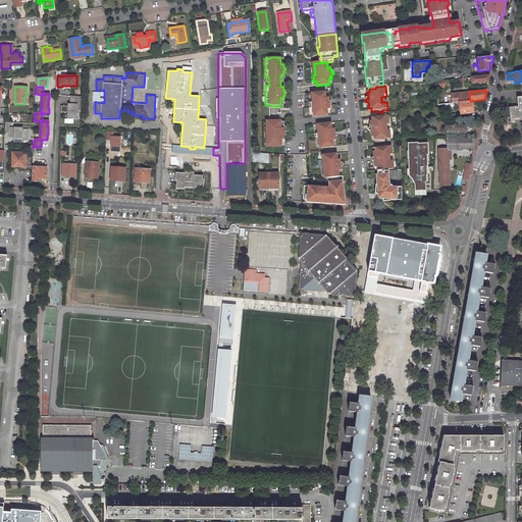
[(310,97),(312,113),(313,113),(313,117),(327,115),(326,109),(329,109),(329,105),(330,105),(330,104),(330,103),(330,102),(329,101),(328,102),(328,98),(325,98),(324,92),(314,93),(315,97),(311,97),(310,97)]
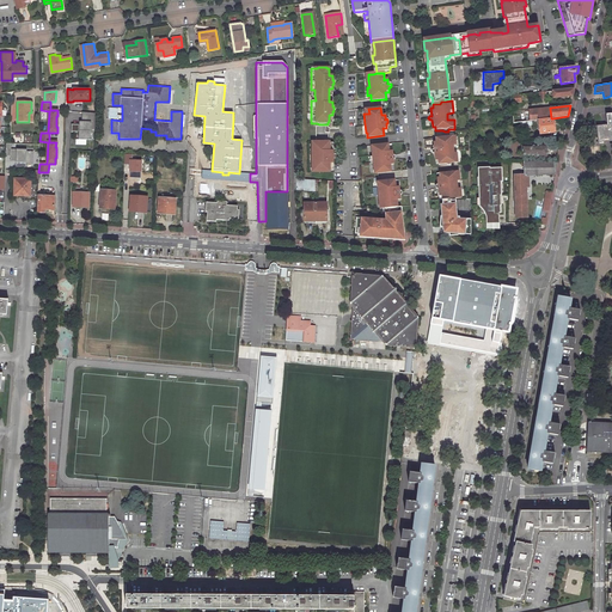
[(551,118),(550,108),(510,112),(512,123),(520,122),(538,120),(551,118)]
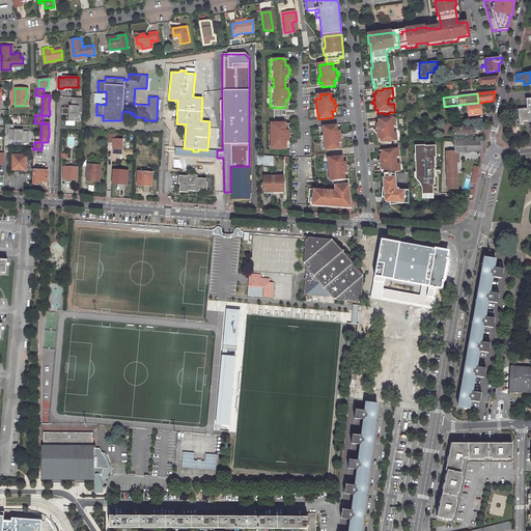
[(83,112),(83,99),(72,98),(72,106),(68,106),(68,108),(62,108),(62,114),(68,114),(68,121),(79,121),(79,112),(83,112)]
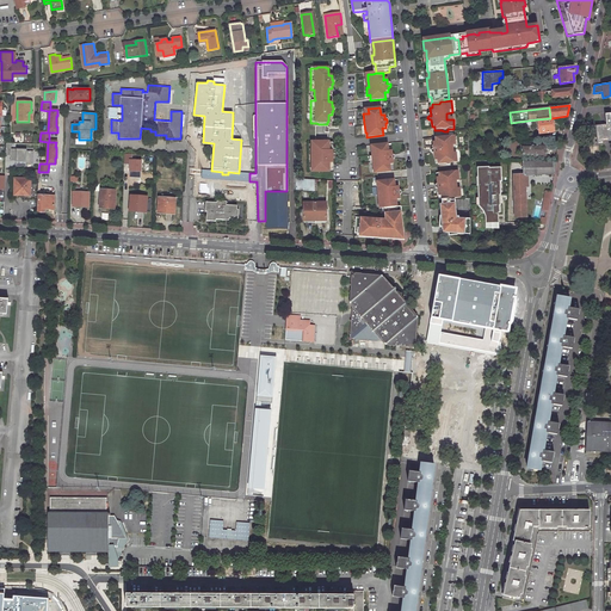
[(608,125),(598,127),(599,142),(610,140),(610,113),(606,115),(608,125)]
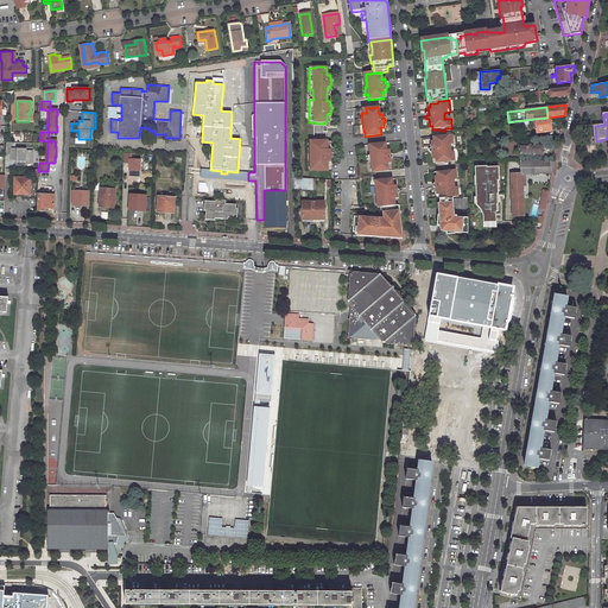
[(534,124),(536,133),(550,132),(549,118),(548,118),(534,119),(534,124)]
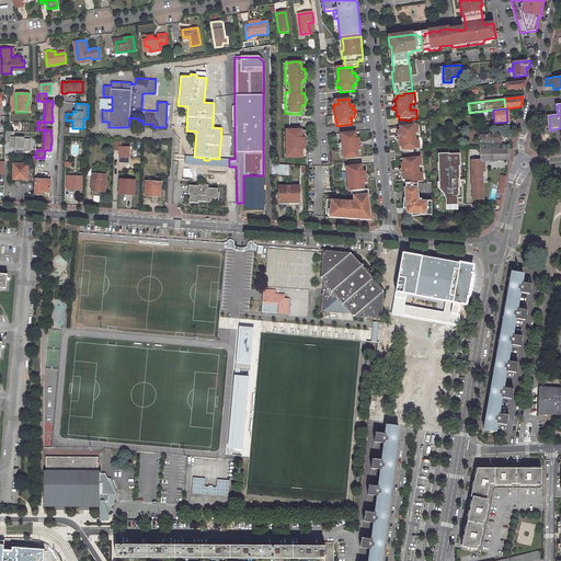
[(213,127),(221,128),(224,111),(214,110),(213,127)]
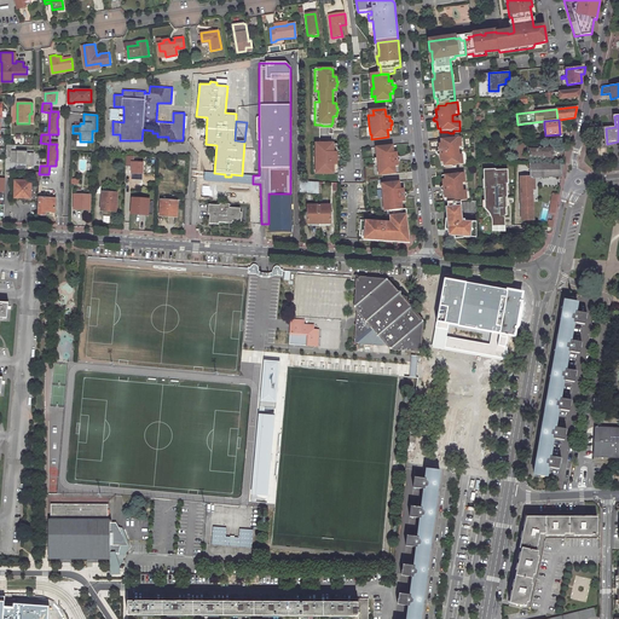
[(456,157),(456,150),(462,149),(461,139),(453,140),(453,138),(450,138),(447,140),(441,142),(441,145),(439,145),(440,152),(439,152),(438,154),(437,155),(438,156),(438,157),(439,157),(440,157),(441,165),(444,163),(444,168),(451,167),(455,169),(457,169),(457,167),(463,166),(463,156),(456,157)]
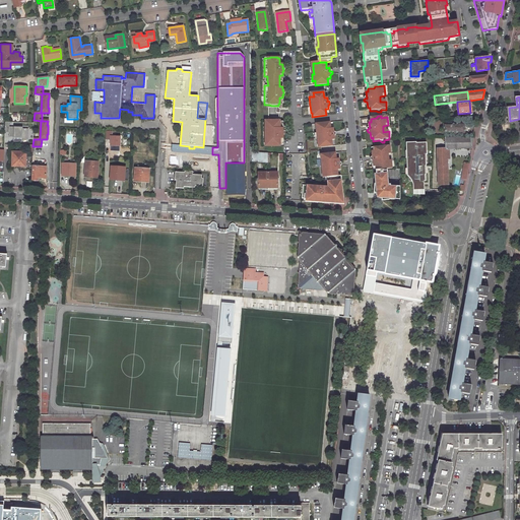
[(266,130),(266,135),(264,135),(264,144),(268,144),(269,145),(279,146),(279,144),(280,144),(280,138),(282,138),(282,134),(283,134),(283,131),(282,131),(282,127),(279,127),(279,121),(278,121),(278,120),(269,120),(268,121),(264,121),(264,130),(266,130)]
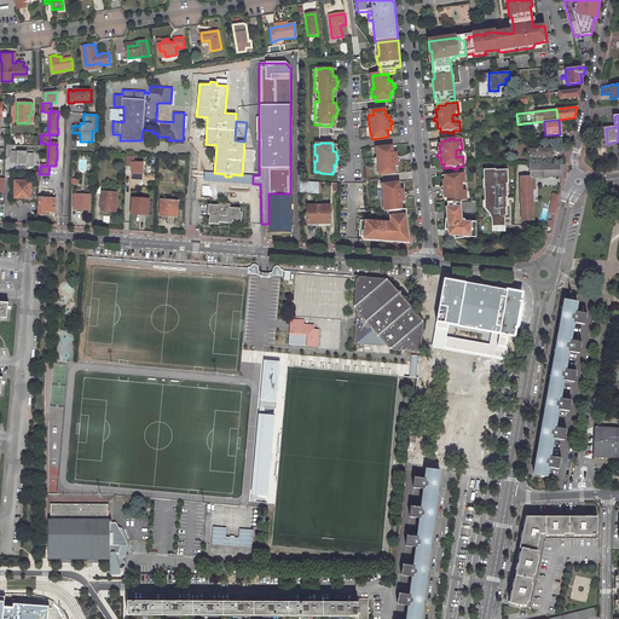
[(11,162),(16,163),(16,151),(11,151),(11,145),(6,145),(6,157),(11,157),(11,162)]
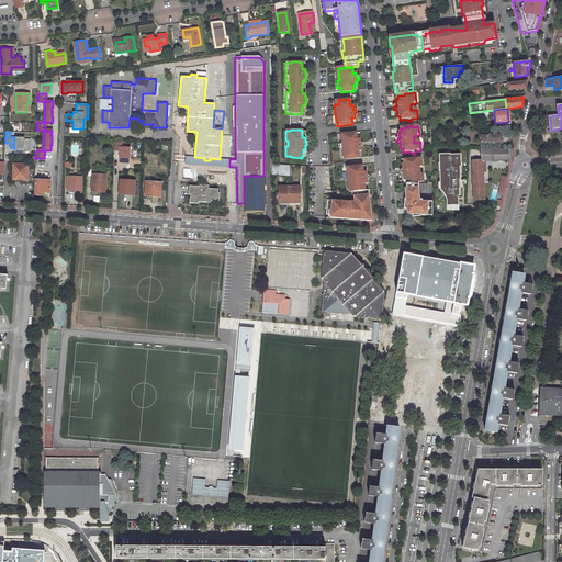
[(360,143),(360,138),(357,138),(356,132),(346,133),(346,137),(343,138),(341,138),(343,155),(344,155),(347,155),(347,159),(359,158),(358,150),(361,150),(361,147),(362,146),(362,145),(362,144),(362,143),(361,143),(360,143)]
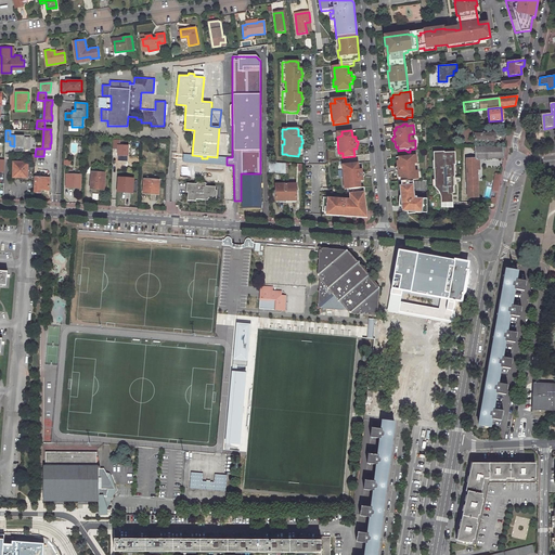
[(473,132),(473,141),(494,141),(494,137),(497,138),(498,136),(499,132),(498,131),(489,131),(481,131),(481,132),(473,132)]
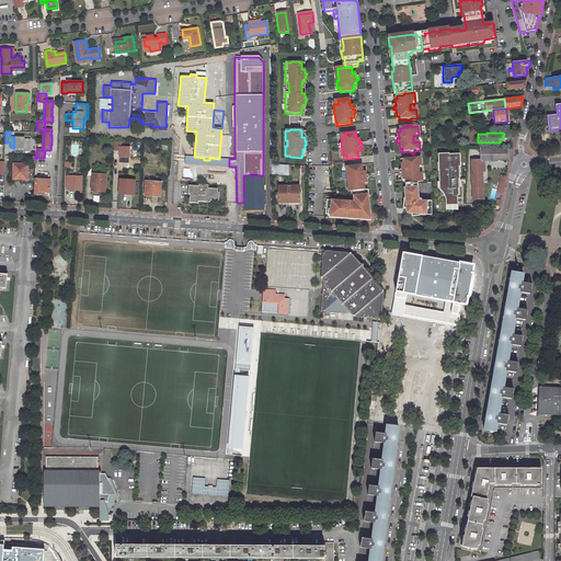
[(24,150),(24,139),(24,137),(14,137),(14,148),(14,149),(24,150)]
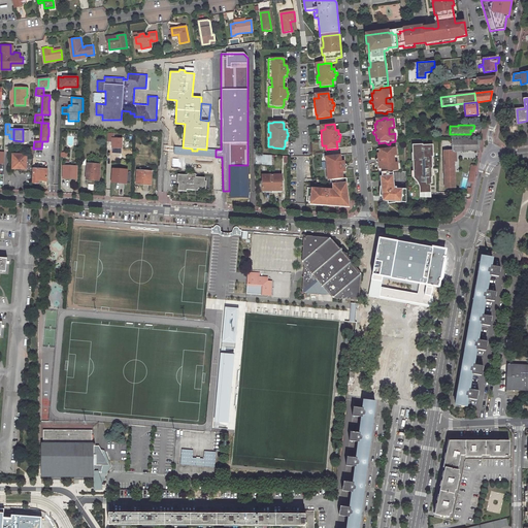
[(123,138),(112,138),(112,149),(123,149),(123,138)]
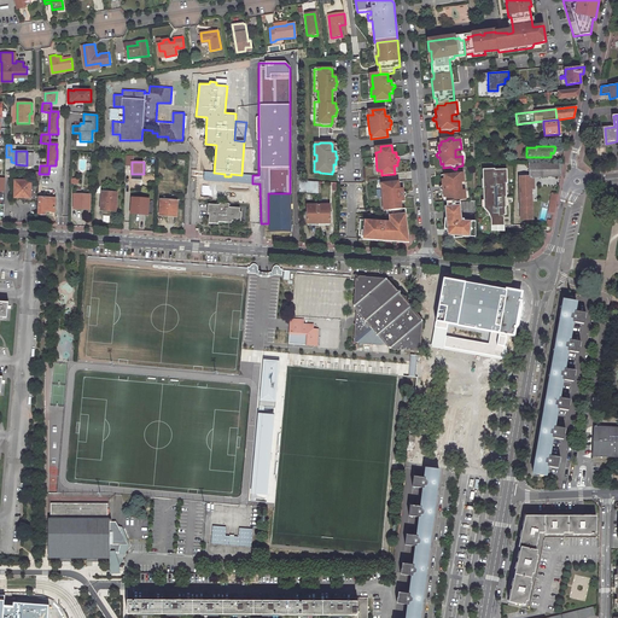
[(530,176),(541,176),(540,164),(529,164),(530,176)]
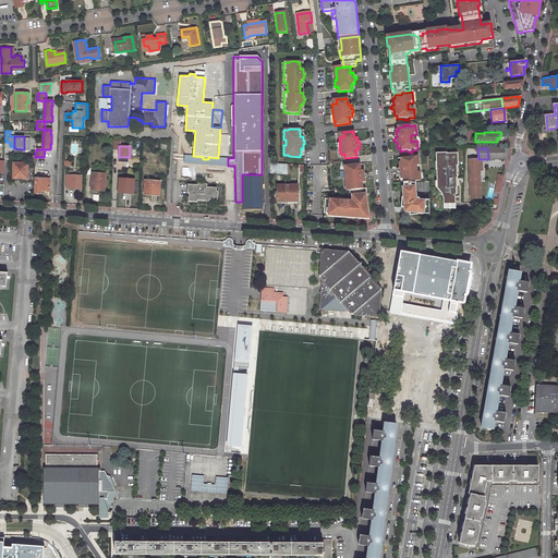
[(487,148),(488,159),(505,158),(505,148),(487,148)]
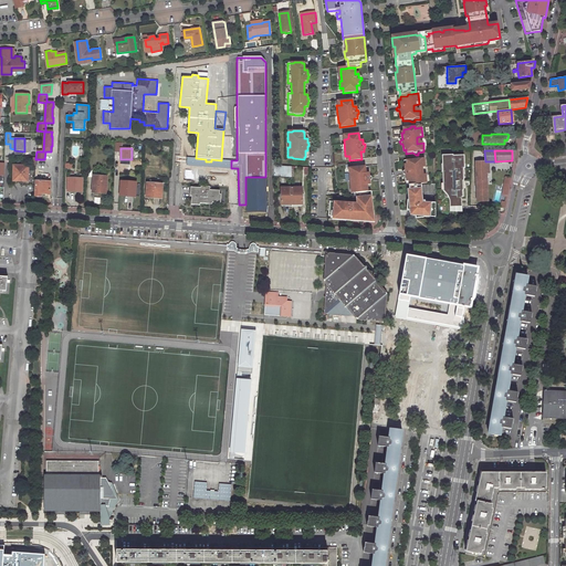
[(452,154),(442,154),(443,190),(447,192),(448,196),(450,198),(450,202),(450,211),(462,212),(462,197),(462,189),(462,180),(463,180),(463,167),(464,167),(463,155),(452,155),(452,154)]
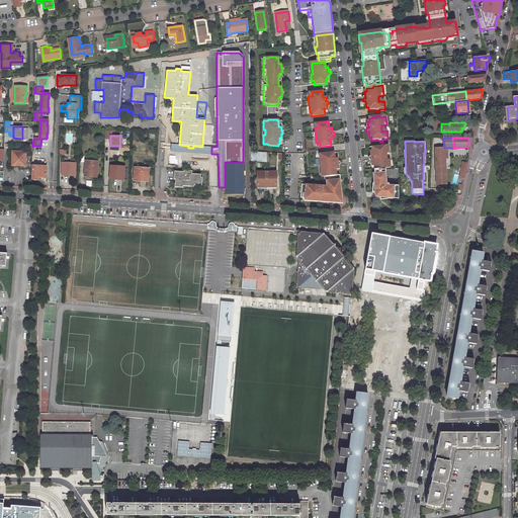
[(385,169),(391,168),(391,161),(385,162),(384,155),(390,155),(389,147),(382,147),(382,146),(380,146),(378,148),(370,149),(371,157),(370,157),(369,158),(368,158),(368,159),(369,160),(370,161),(371,160),(372,169),(374,169),(380,168),(383,169),(385,169)]
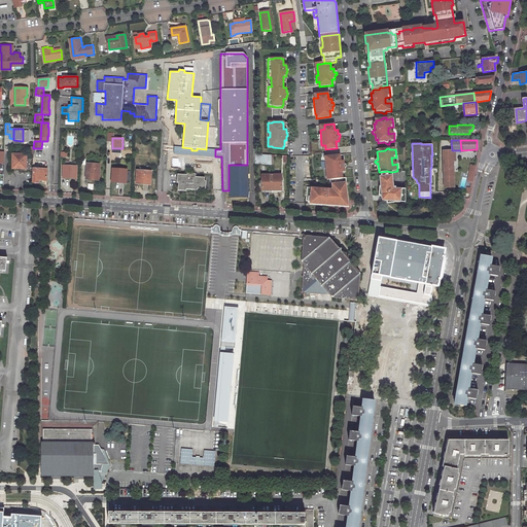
[(452,150),(442,151),(444,178),(454,177),(452,150)]
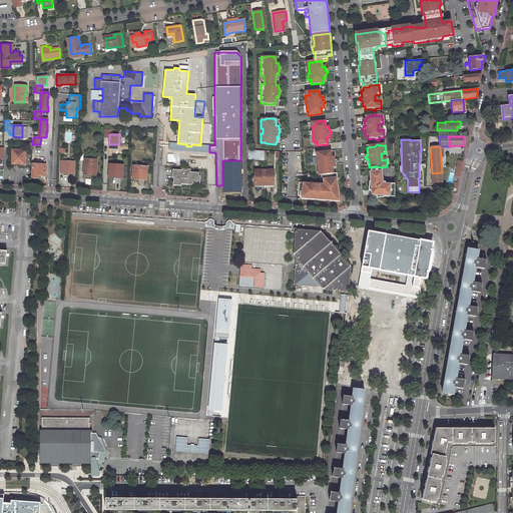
[(248,149),(248,158),(265,160),(264,150),(248,149)]
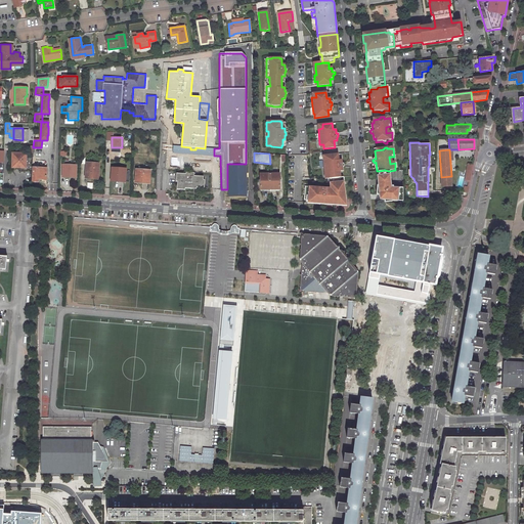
[(27,154),(12,154),(12,160),(14,160),(13,167),(19,167),(19,168),(22,168),(26,168),(26,158),(27,154)]
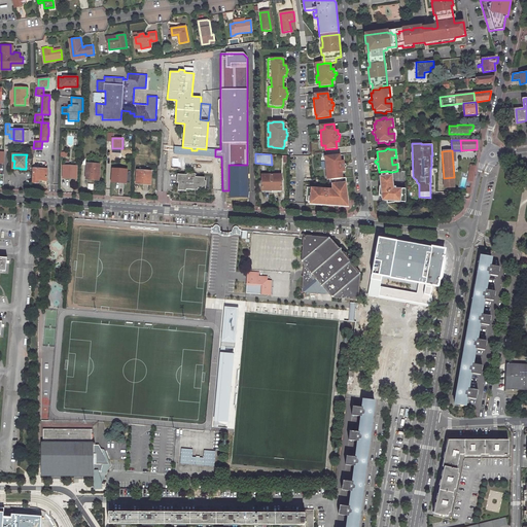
[(323,156),(325,168),(327,168),(329,179),(330,179),(342,178),(342,172),(344,172),(344,168),(346,168),(346,167),(346,166),(346,165),(345,164),(344,165),(343,161),(340,161),(340,154),(326,155),(323,156)]
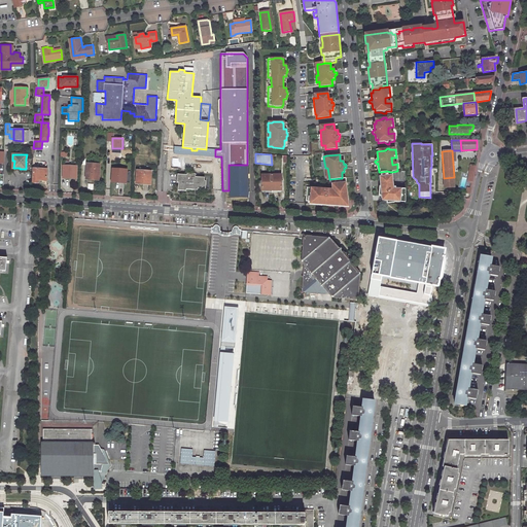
[(32,160),(26,159),(26,169),(22,169),(21,173),(32,173),(32,160)]
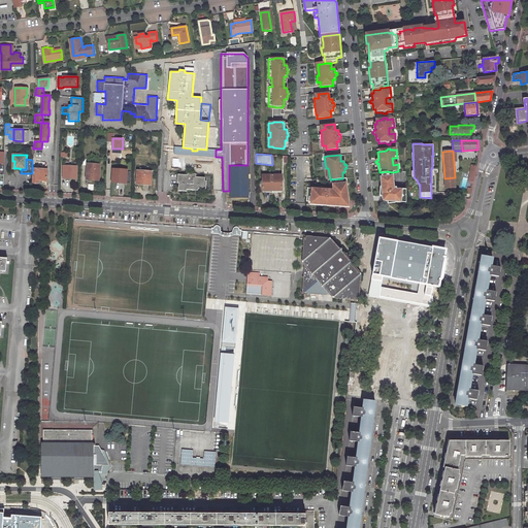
[(43,165),(33,165),(33,169),(34,169),(34,183),(39,183),(39,182),(47,182),(48,169),(45,169),(45,167),(43,165)]
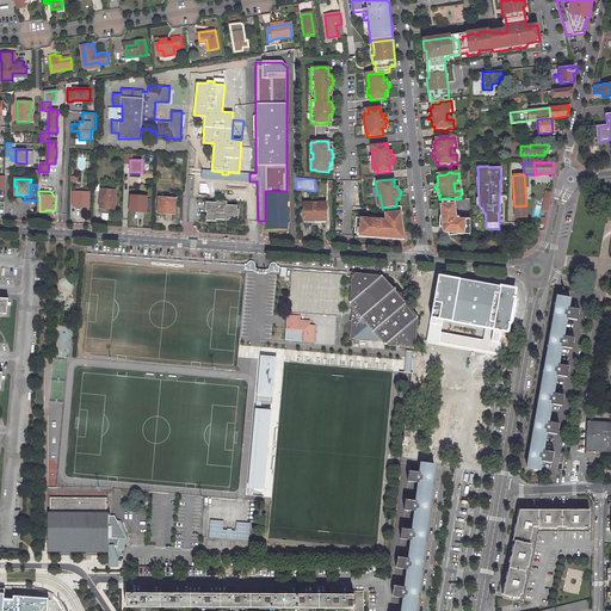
[(115,191),(100,191),(100,208),(113,208),(115,191)]
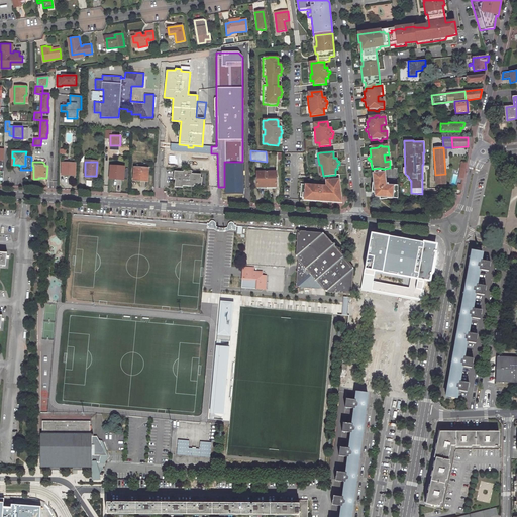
[(243,193),(242,162),(224,162),(224,187),(225,194),(243,193)]
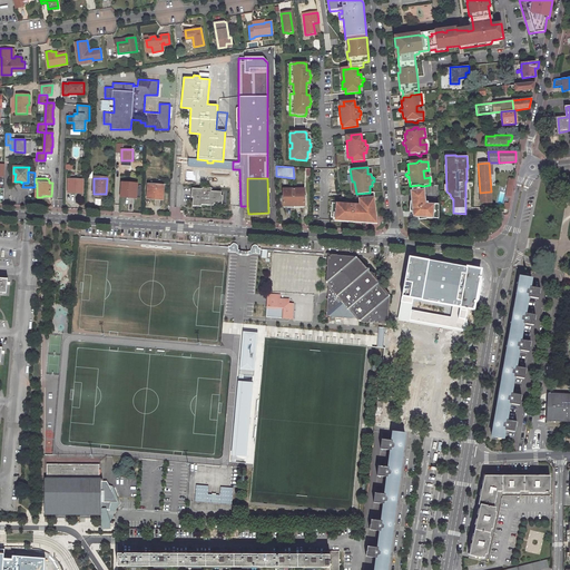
[(514,178),(510,178),(504,209),(509,209),(514,178)]
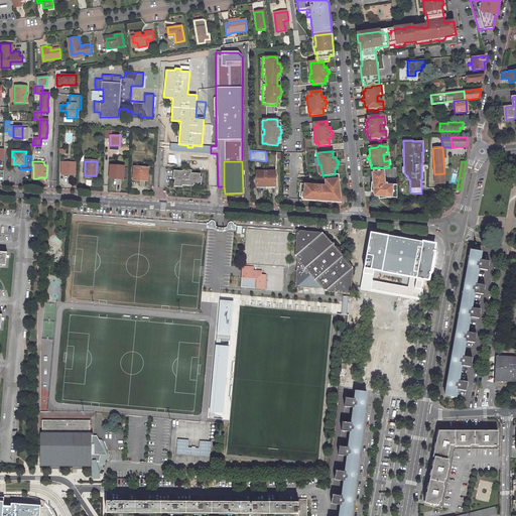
[(75,163),(62,163),(62,175),(75,175),(75,163)]
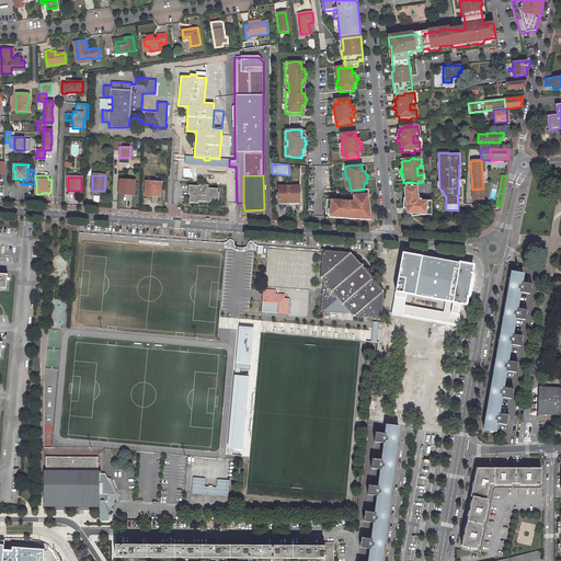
[(134,182),(122,181),(121,192),(133,193),(134,182)]
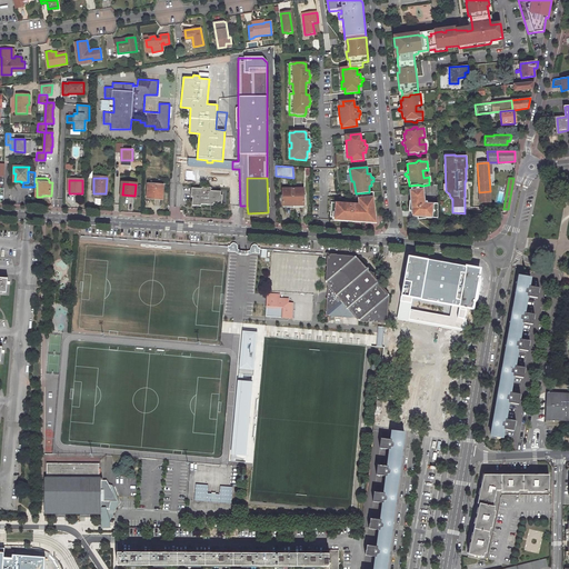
[(409,191),(411,211),(415,215),(417,217),(438,218),(438,205),(428,203),(428,201),(426,201),(423,186),(421,186),(418,185),(411,186),(411,191),(409,191)]
